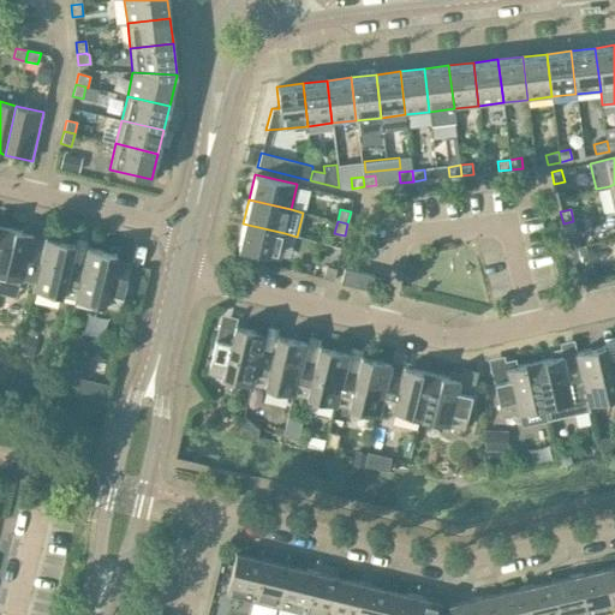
[(577,233),(573,221),(563,224),(566,236),(577,233)]
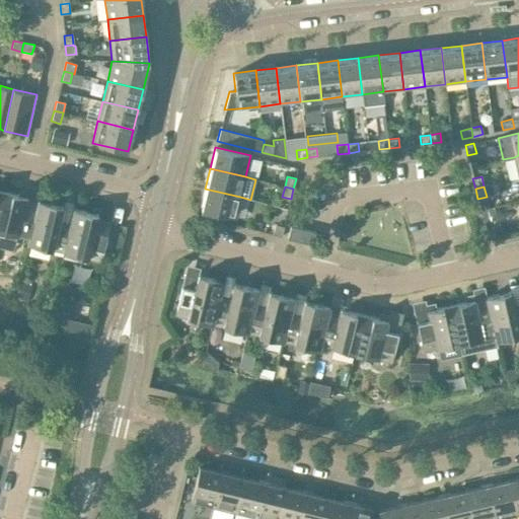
[(235,218),(240,197),(205,189),(200,210),(235,218)]
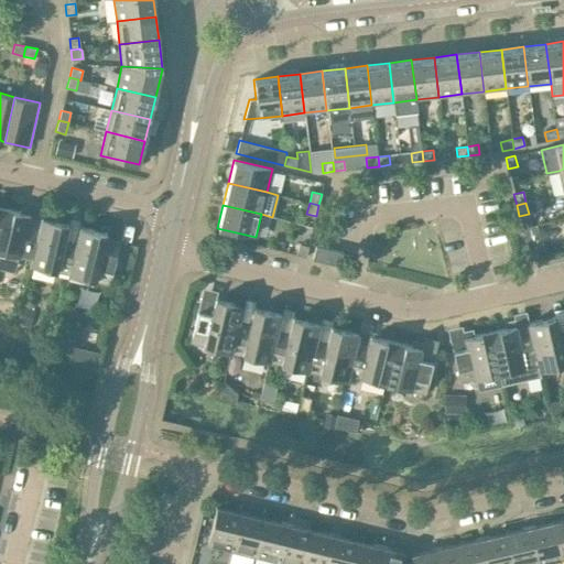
[(0,250),(32,259),(39,228),(28,225),(30,215),(4,208),(0,225),(0,250)]
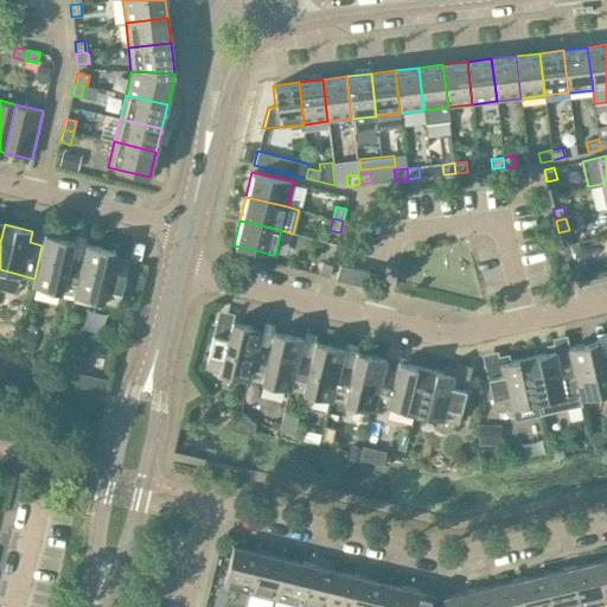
[(74,295),(82,262),(69,259),(74,241),(45,234),(42,246),(34,279),(32,285),(74,295)]
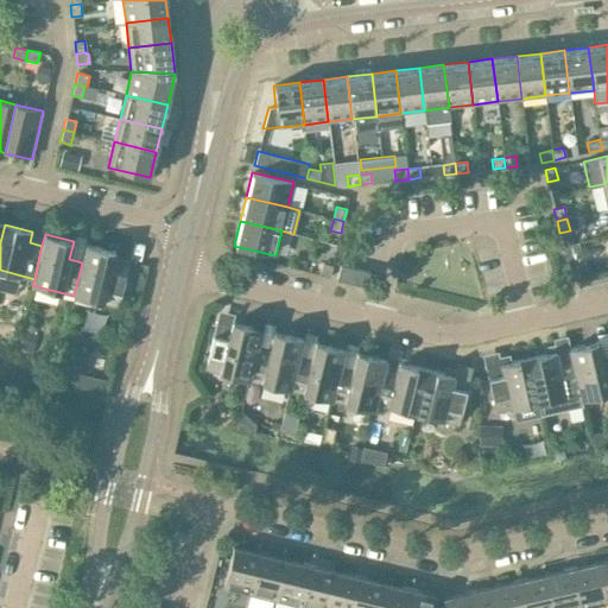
[(86,245),(82,263),(74,296),(118,306),(128,261),(114,258),(115,252),(86,245)]
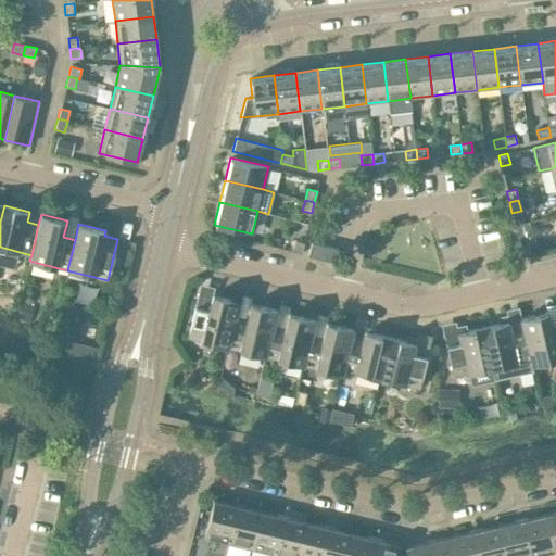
[(301,253),(304,242),(294,240),(292,251),(301,253)]
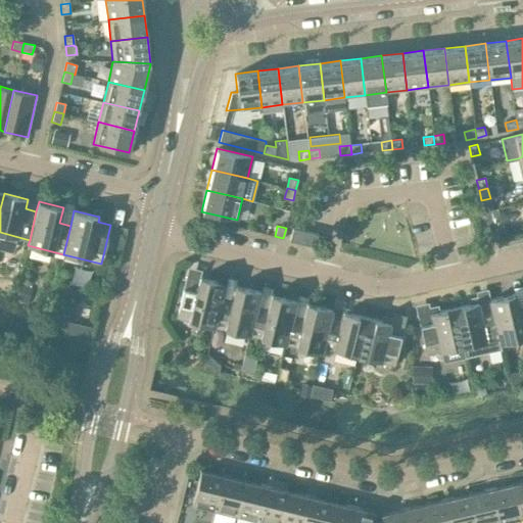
[(292,228),(289,240),(316,246),(319,234),(292,228)]
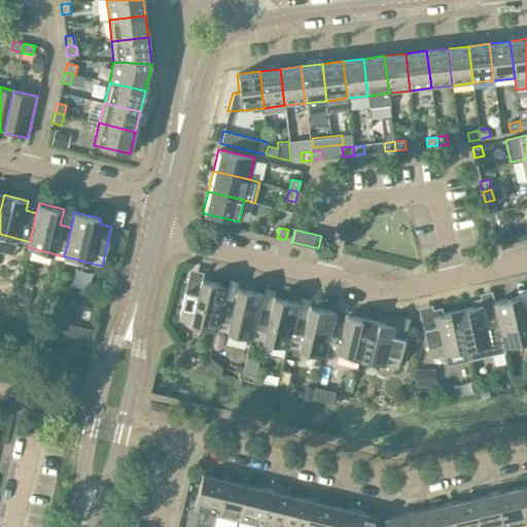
[(501,231),(492,233),(494,243),(503,241),(501,231)]
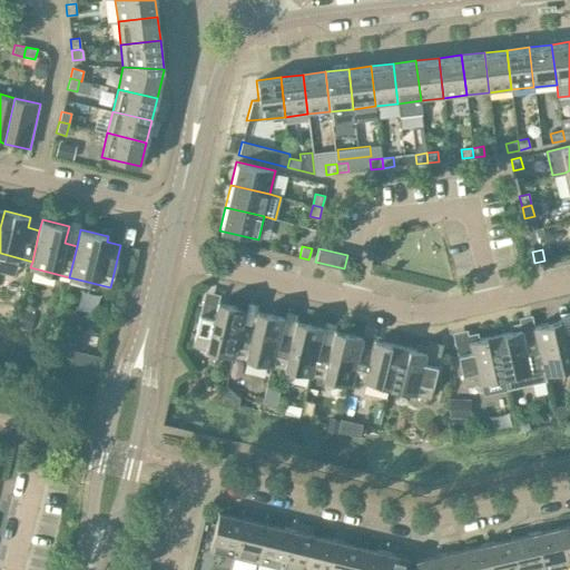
[(233,356),(242,325),(245,308),(218,302),(214,318),(199,315),(193,346),(233,356)]
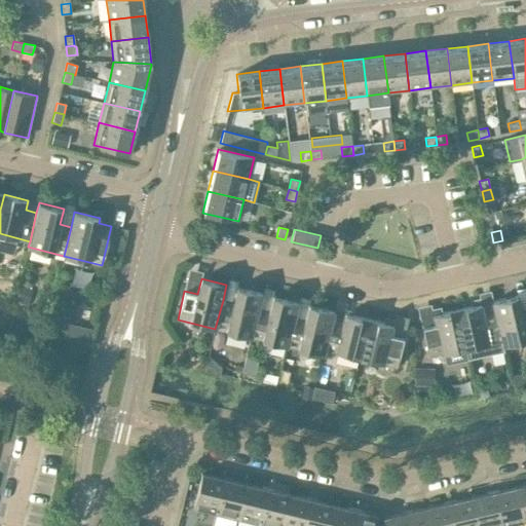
[(251,337),(259,308),(262,294),(237,288),(233,302),(223,300),(215,329),(251,337)]
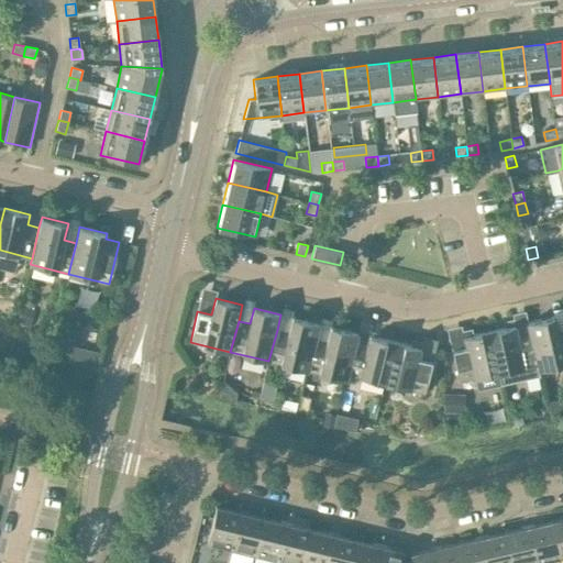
[(307,371),(315,340),(319,323),(293,317),(288,333),(277,330),(268,361),(307,371)]
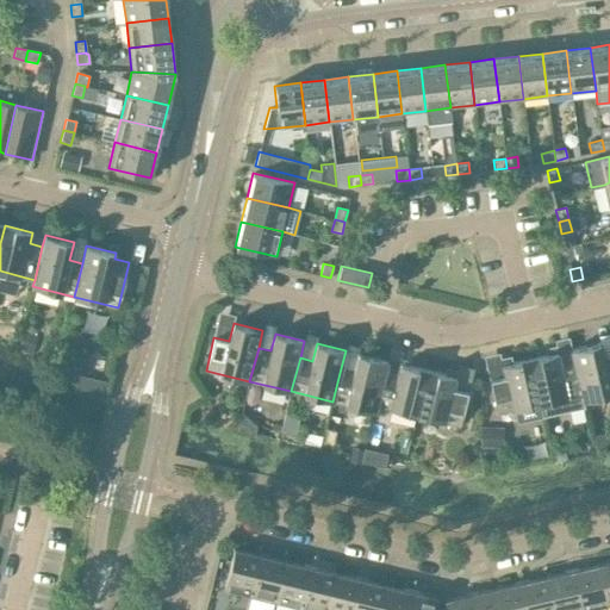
[(609,394),(609,359),(604,361),(599,343),(571,349),(573,361),(580,394),(583,400),(609,394)]
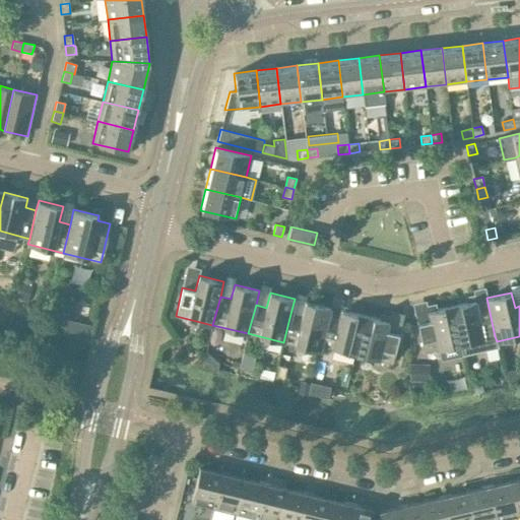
[(495,336),(489,308),(477,310),(475,301),(452,306),(461,344),(463,355),(498,348),(497,341),(495,336)]
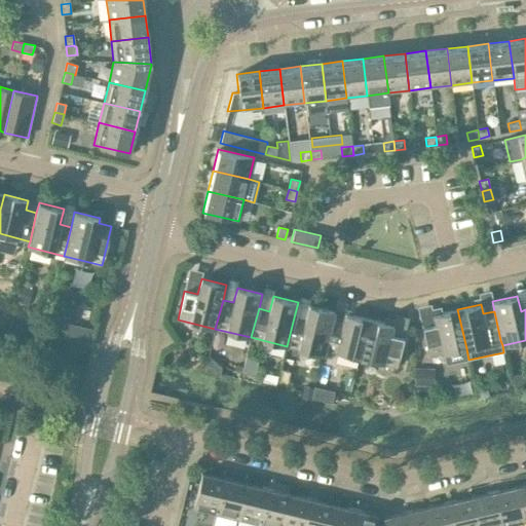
[(325,349),(332,321),(334,311),(309,305),(305,320),(294,317),(287,346),(324,354),(325,349)]
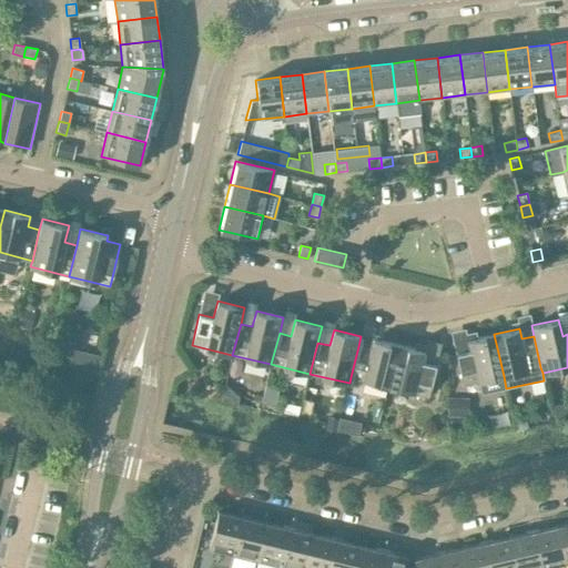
[(504,376),(494,334),(468,340),(470,351),(456,354),(464,385),(477,382),(480,395),(506,388),(504,376)]
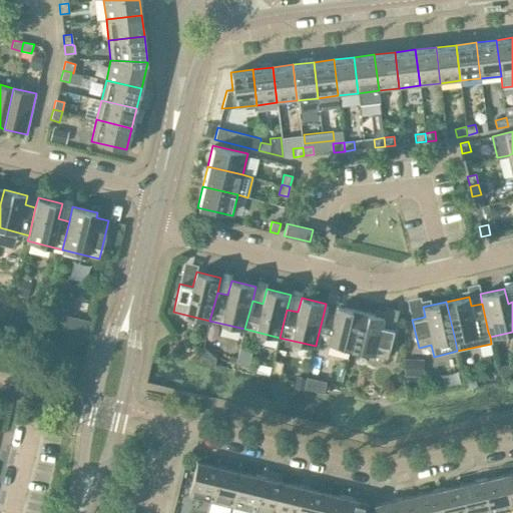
[(351,349),(360,312),(337,306),(335,316),(324,313),(317,341),(351,349)]
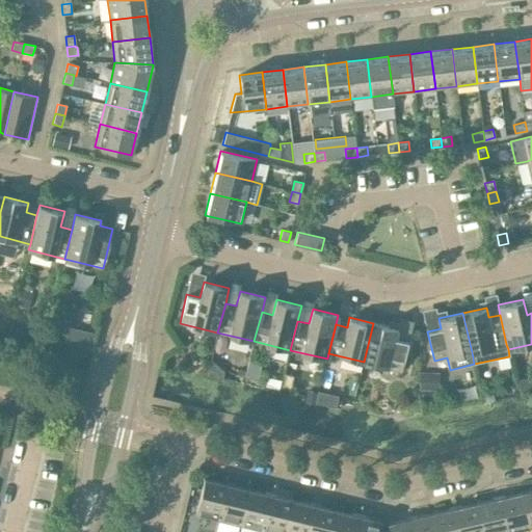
[(401,371),(408,342),(395,339),(397,329),(373,323),(364,362),(401,371)]
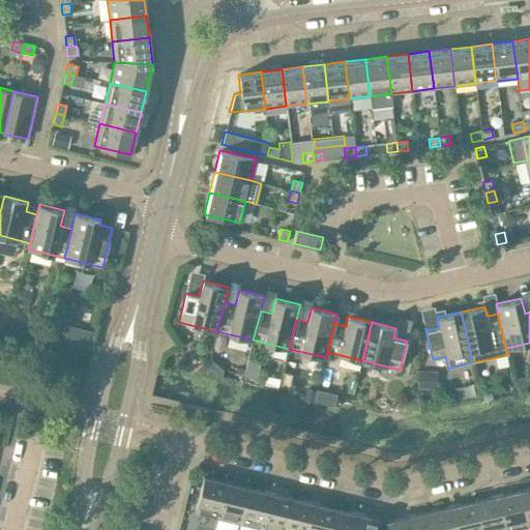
[(217,518),(226,482),(203,477),(195,512),(217,518)]
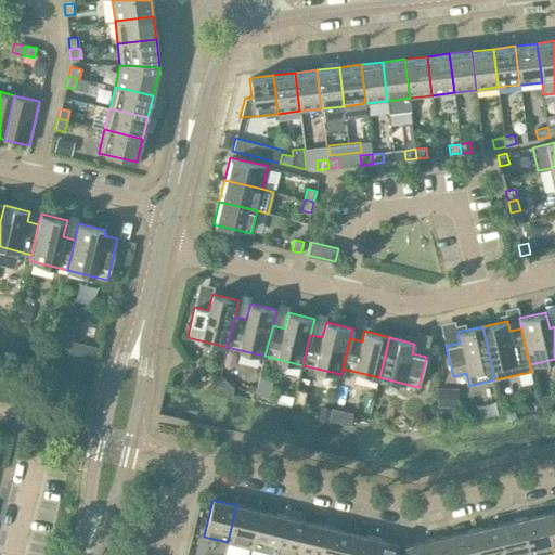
[(250,547),(259,511),(236,505),(228,542),(250,547)]
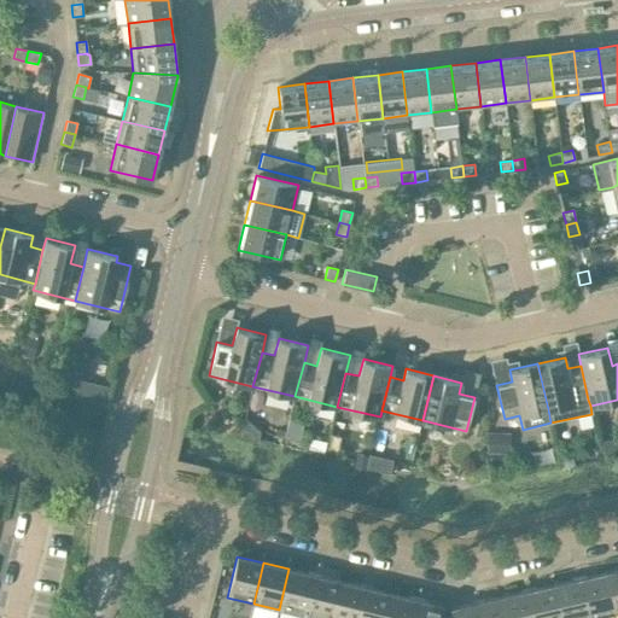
[(304,616),(314,575),(289,569),(279,610),(304,616)]
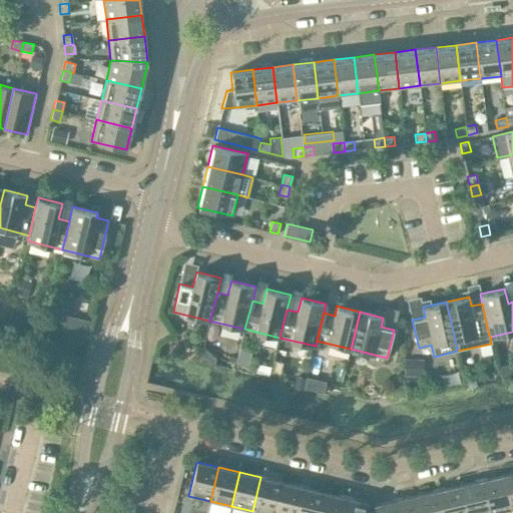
[(512,509),(512,472),(502,475),(510,510),(512,509)]
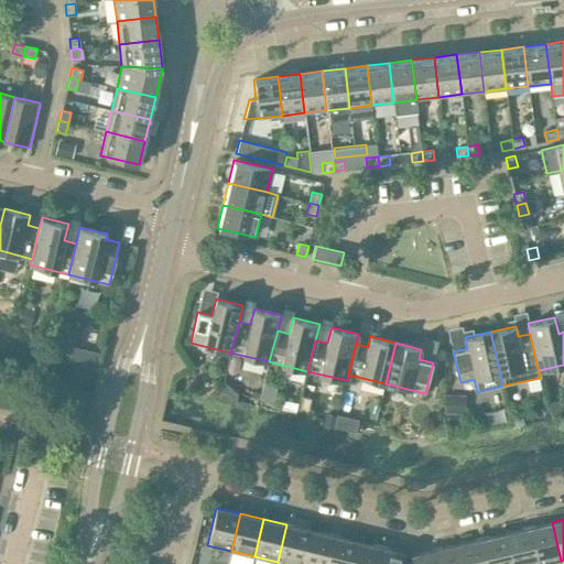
[(544,563),(561,561),(552,522),(529,528),(537,563),(544,563)]
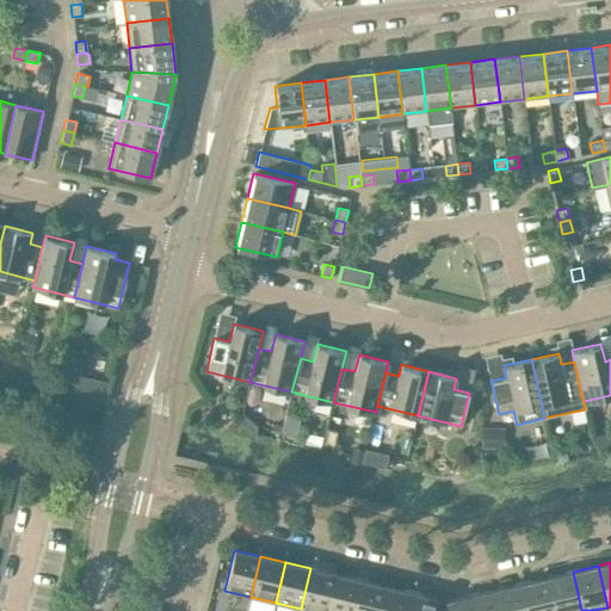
[(308,610),(326,610),(335,574),(310,568),(301,609),(308,610)]
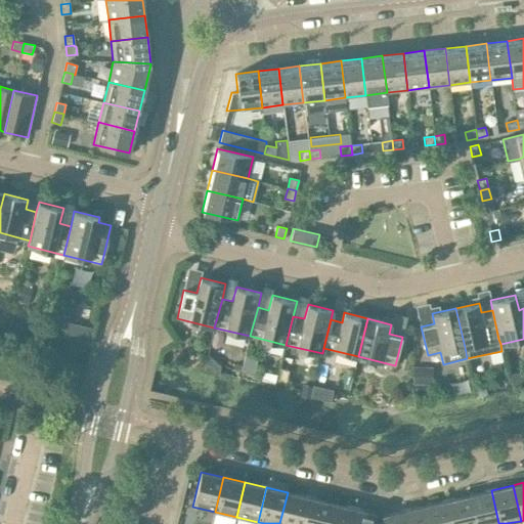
[(498,523),(491,490),(470,495),(476,523),(498,523)]
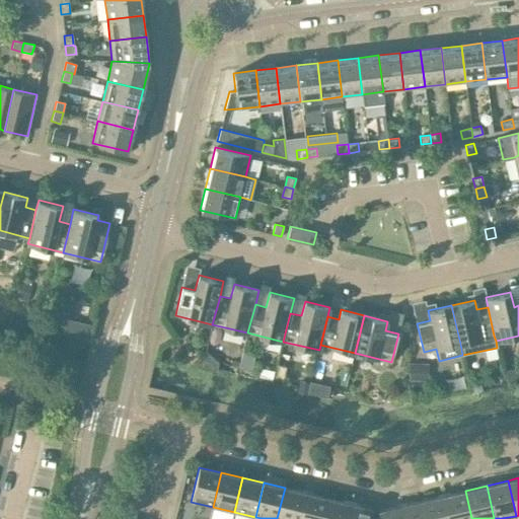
[(300,518),(306,493),(285,488),(277,518),(300,518)]
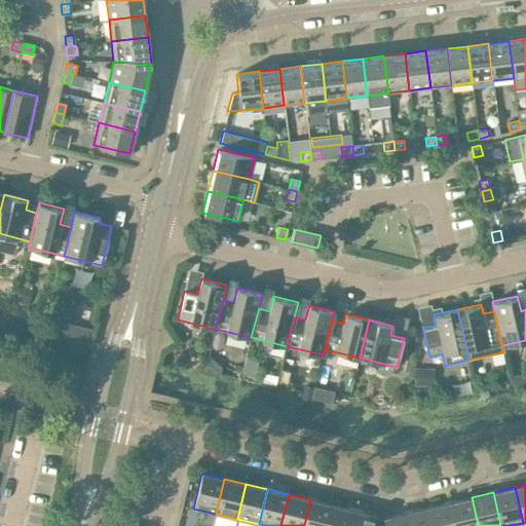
[(478,525),(472,497),(450,502),(455,525),(478,525)]
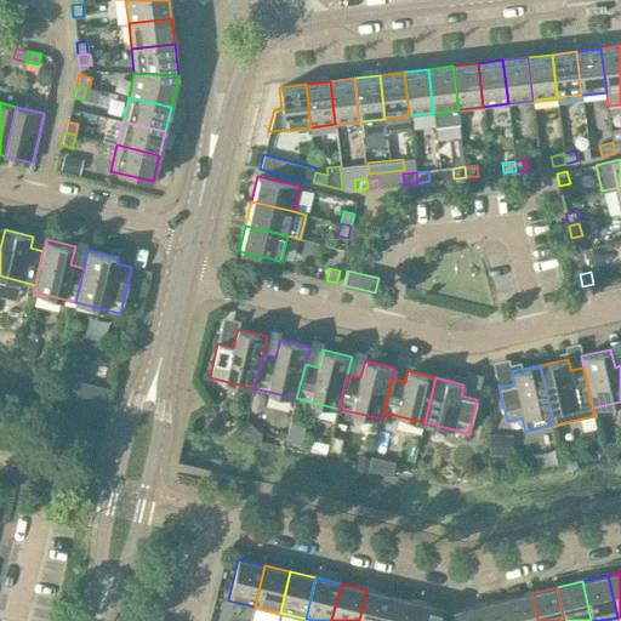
[(386,620),(392,596),(366,590),(359,620),(386,620)]
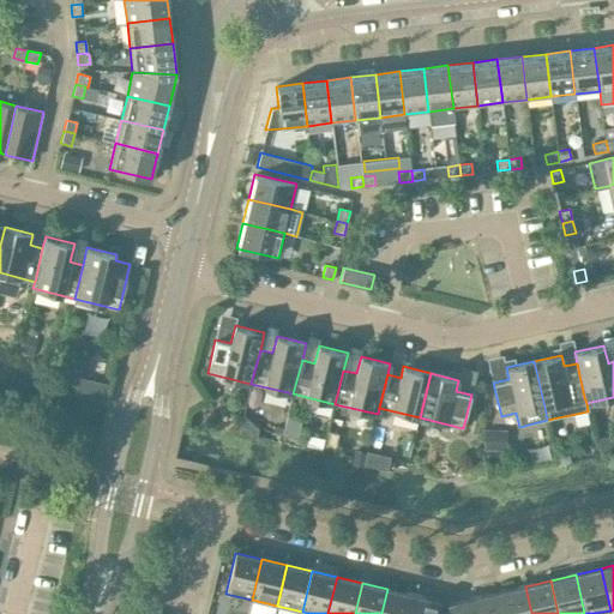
[(531,613),(525,587),(500,593),(504,613),(531,613)]
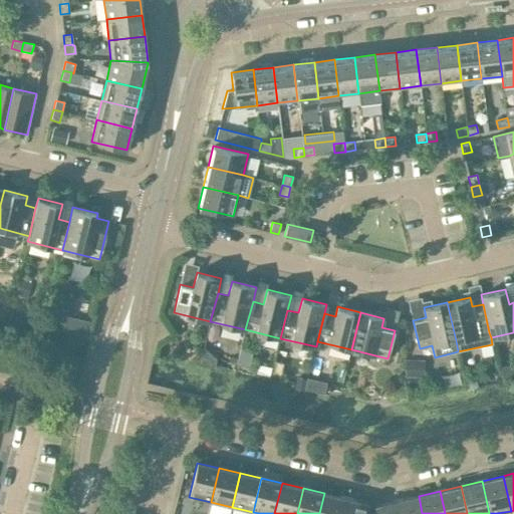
[(341,513),(345,498),(324,493),(319,513),(341,513)]
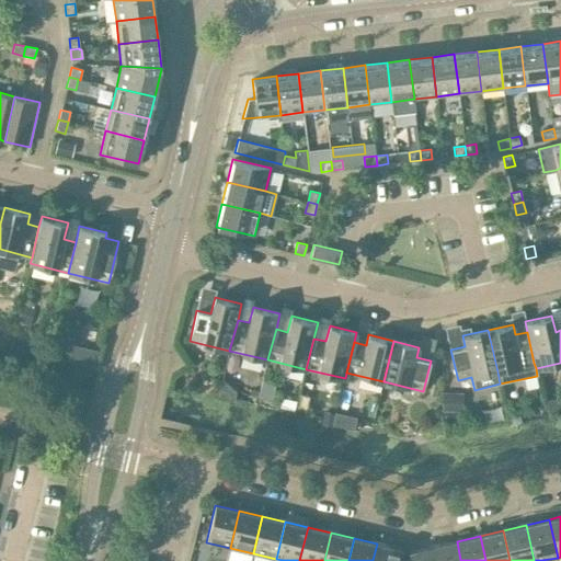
[(460,560),(457,541),(433,546),(436,560),(460,560)]
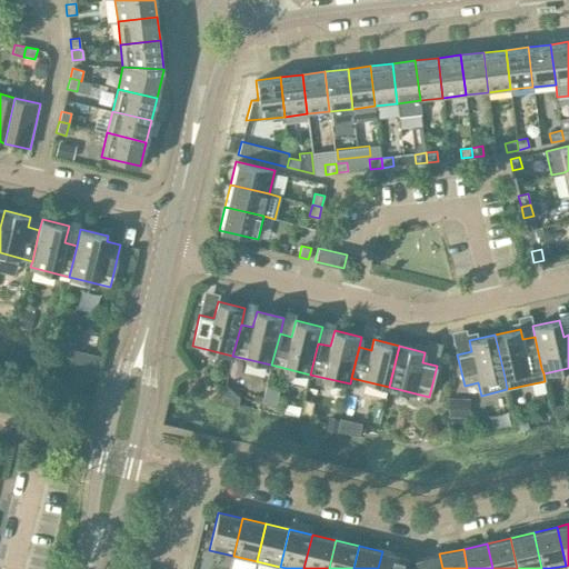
[(403,568),(407,558),(382,551),(378,568),(403,568)]
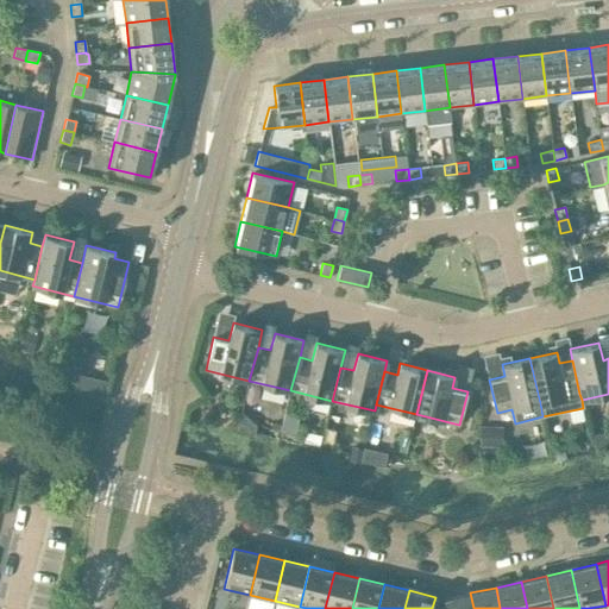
[(473,608),(470,592),(445,598),(446,608),(473,608)]
